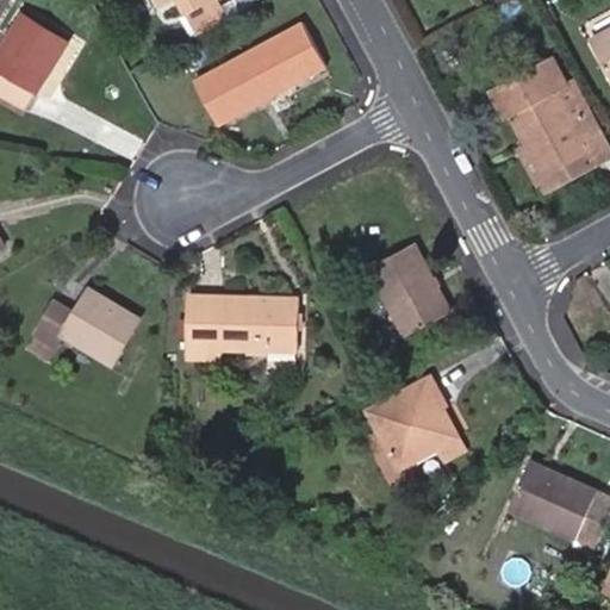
[(205,32),(238,14),(230,0),(210,0),(192,10),(205,32)]
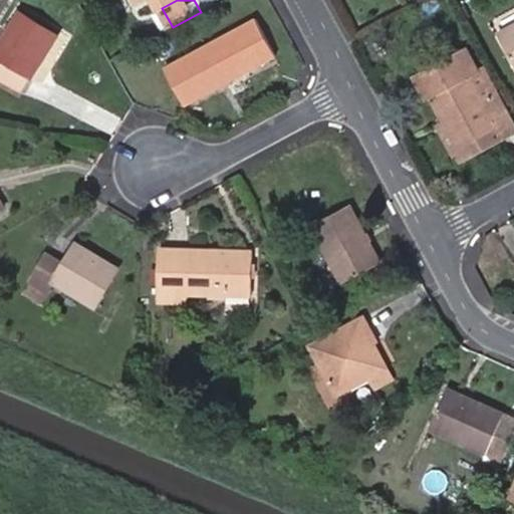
[(59,34),(21,10),(0,44),(0,78),(23,93),(59,34)]
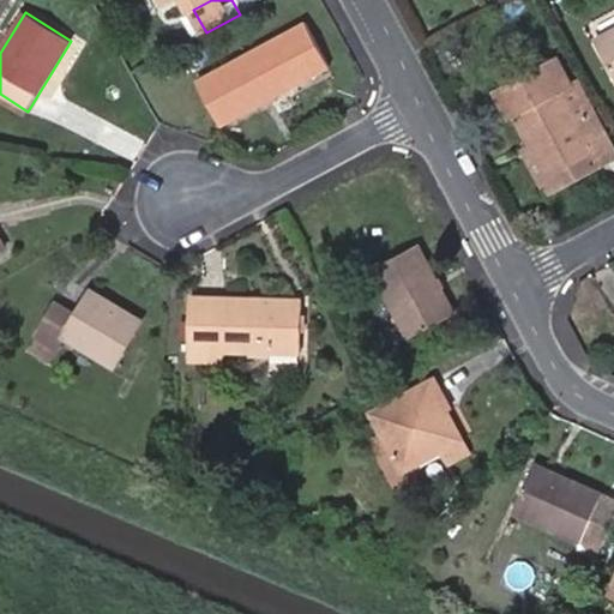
[(306,20),(198,78),(221,122),(330,65),(306,20)]
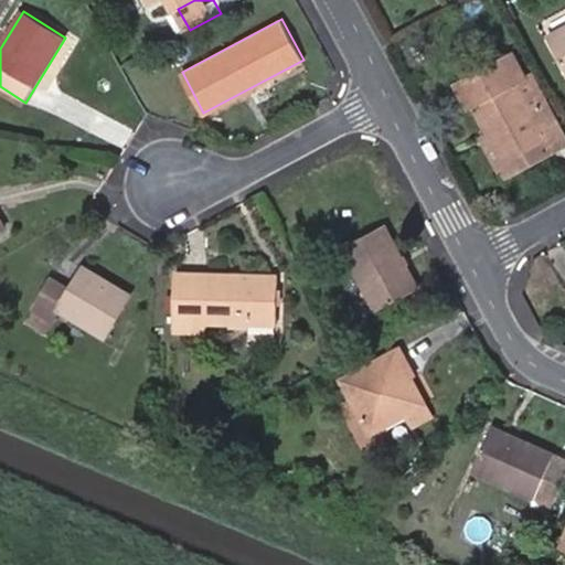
[(564,25),(548,35),(564,65),(564,25)]
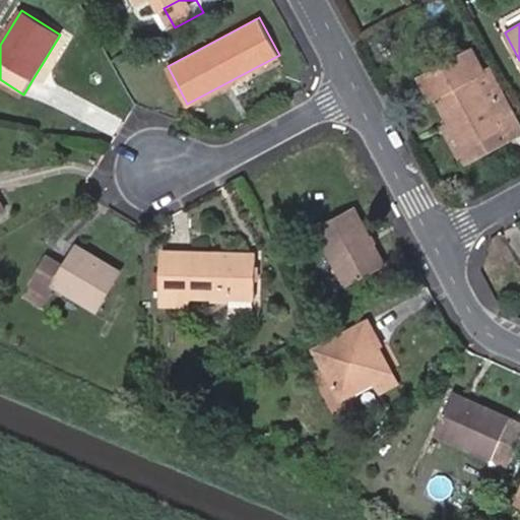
[(505,128),(509,136),(519,130),(519,119),(510,102),(496,110),(476,73),(483,69),(472,48),(425,75),(436,94),(456,132),(465,149),(505,128)]
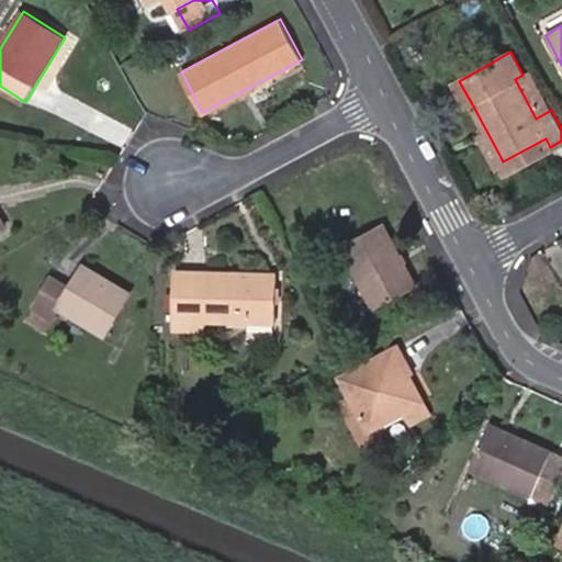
[(523,75),(515,79),(536,119),(551,110),(529,70),(523,75)]
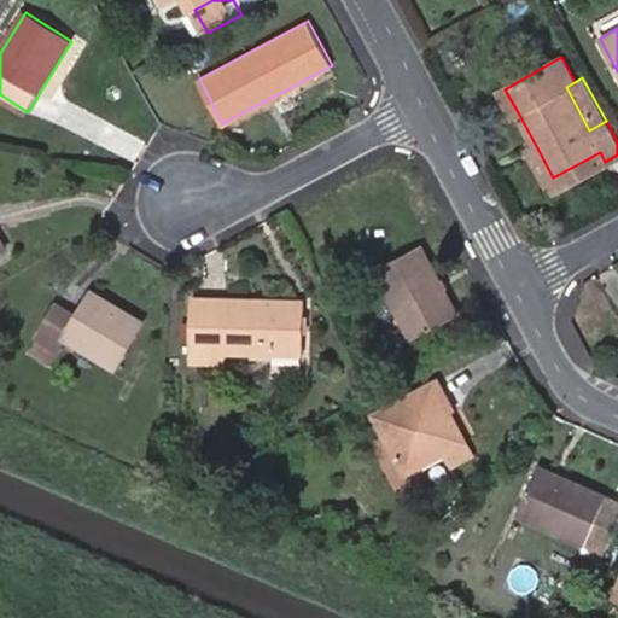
[(518,112),(505,89),(495,93),(509,118),(518,112)]
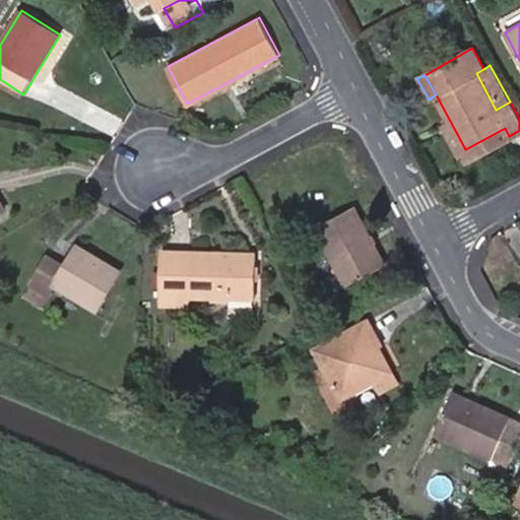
[(462,163),(509,136),(505,128),(465,149),(456,132),(448,137),(462,163)]
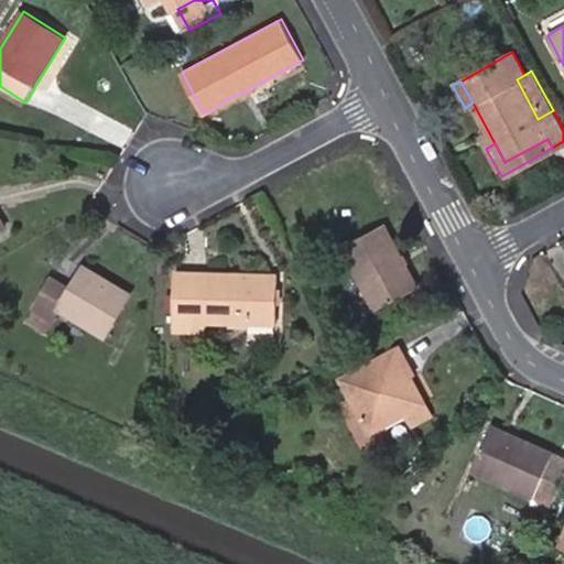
[(418,283),(386,223),(344,245),(377,307),(418,283)]
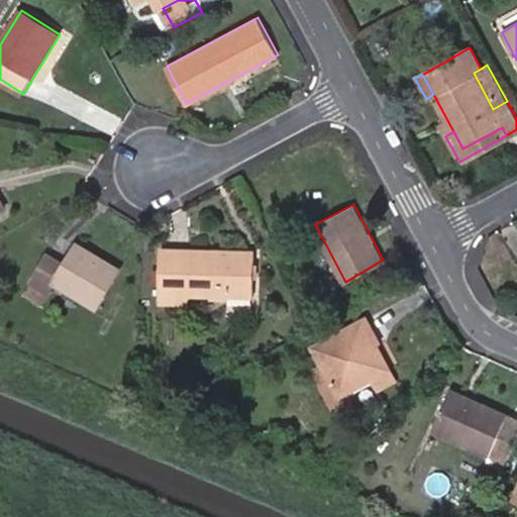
[(121,268),(77,242),(69,256),(49,245),(33,274),(50,284),(54,280),(98,306),(121,268)]
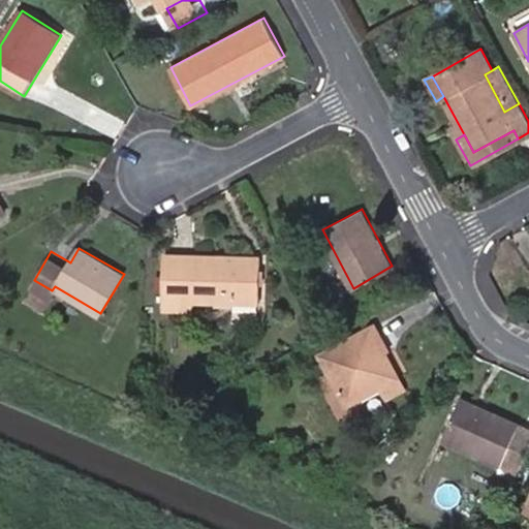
[(259,257),(167,254),(165,307),(191,309),(192,300),(256,302),(259,257)]
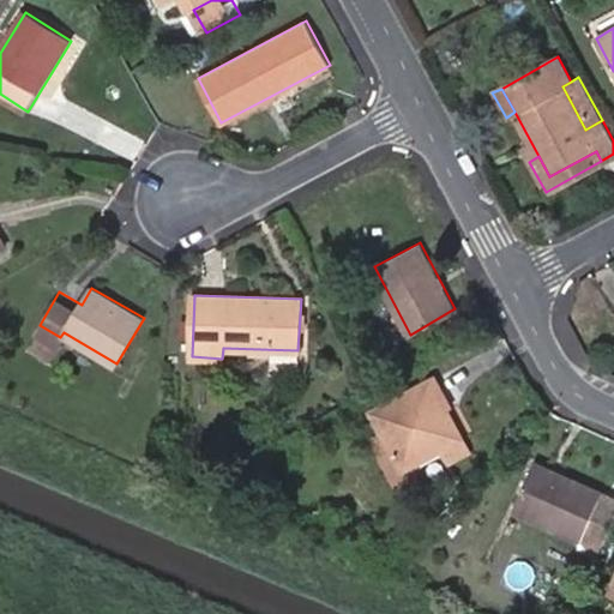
[(450,405),(435,377),(372,409),(402,469),(443,447),(449,461),(470,451),(447,407),(450,405)]
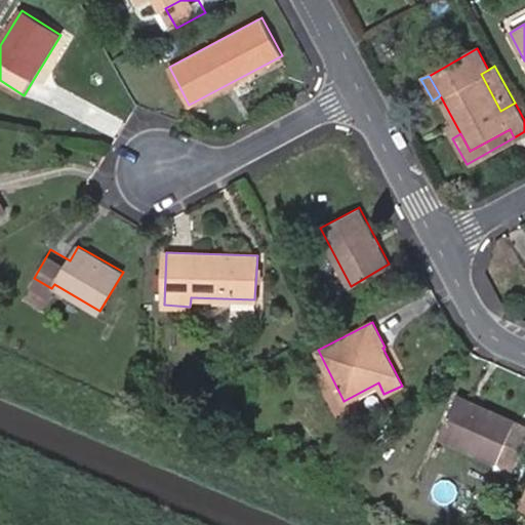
[(524,442),(524,426),(457,395),(439,437),(514,469),(524,442)]
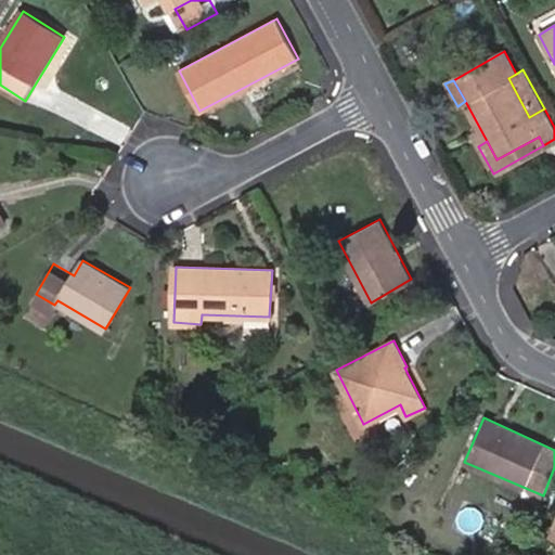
All buildings are outlined.
